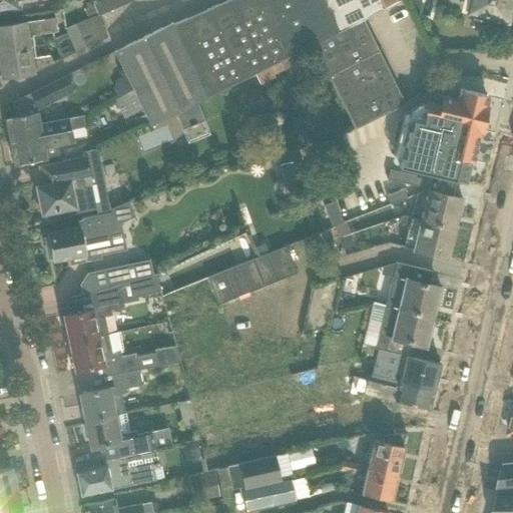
[(0,0),(0,11),(20,9),(18,0),(0,0)]
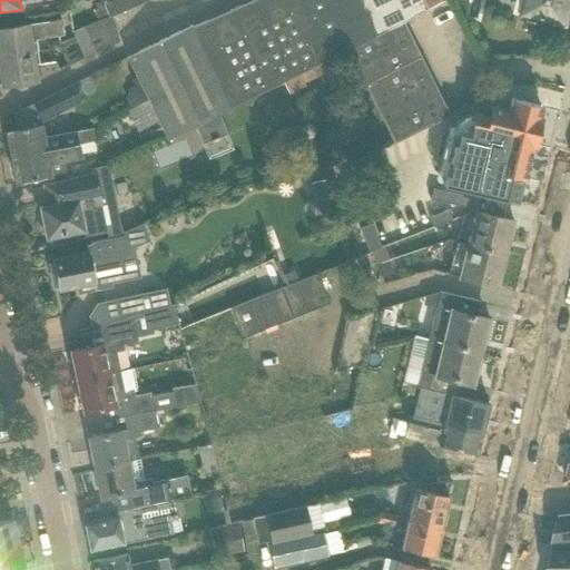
[(140,1),(140,0),(100,0),(102,3),(108,17),(110,16),(109,15),(140,1)]
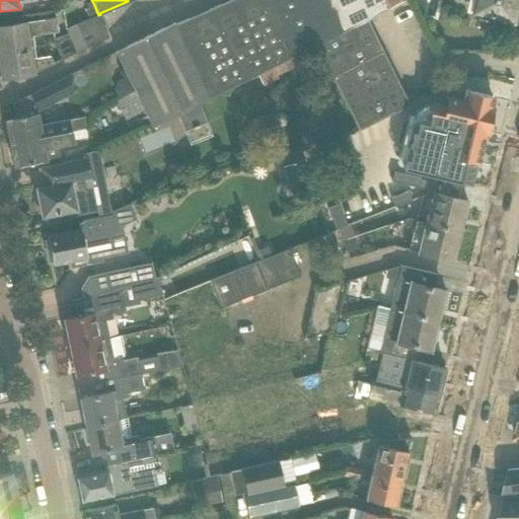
[(301,52),(275,0),(229,0),(209,9),(244,80),(301,52)]
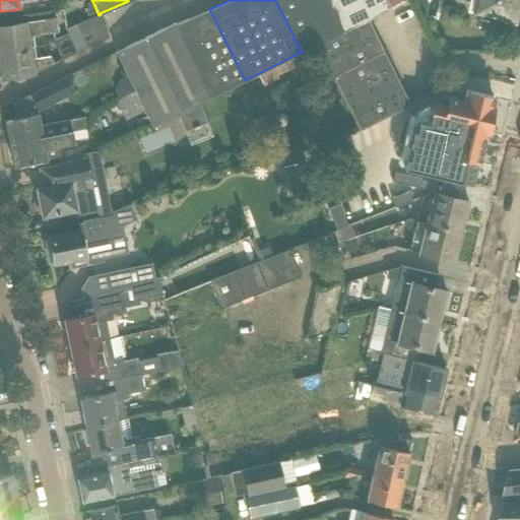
[(324,0),(275,0),(302,52),(314,46),(314,45),(318,43),(340,33),(324,0)]
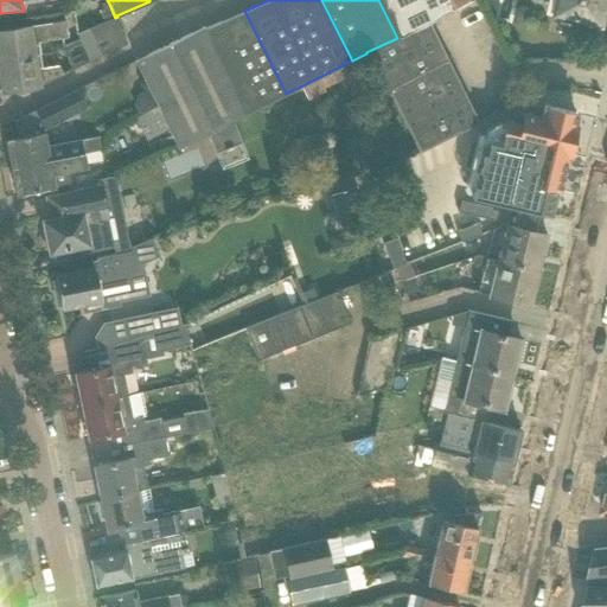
[(449,0),(378,0),(397,38),(429,21),(454,10),(449,0)]
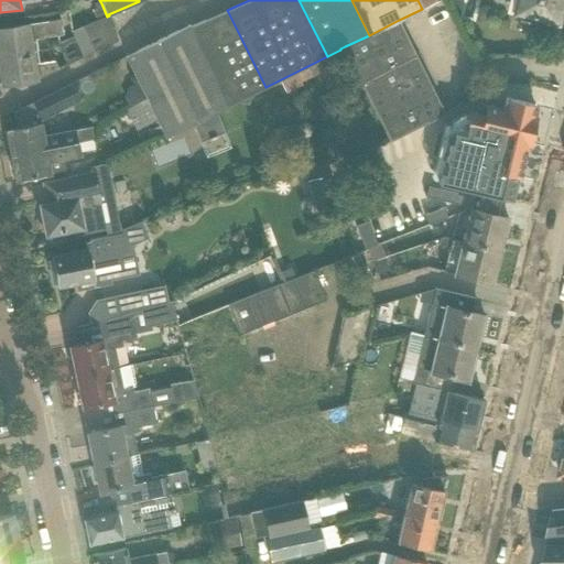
[(563,0),(522,0),(518,18),(534,22),(537,17),(557,22),(563,0)]
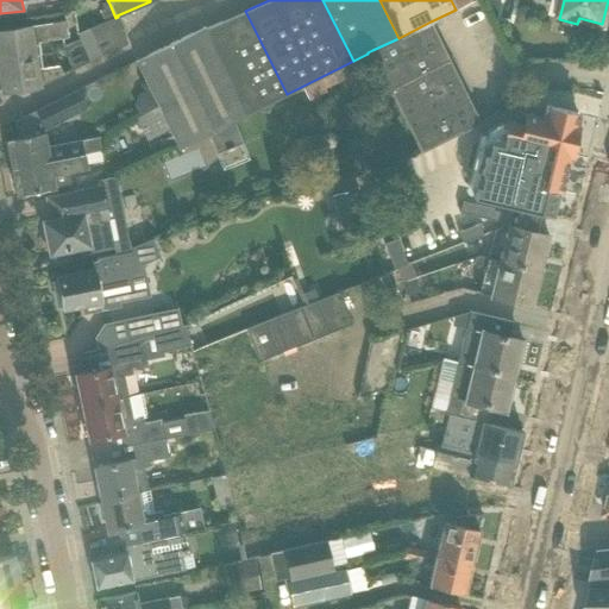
[(110,4),(96,11),(104,23),(115,18),(110,4)]
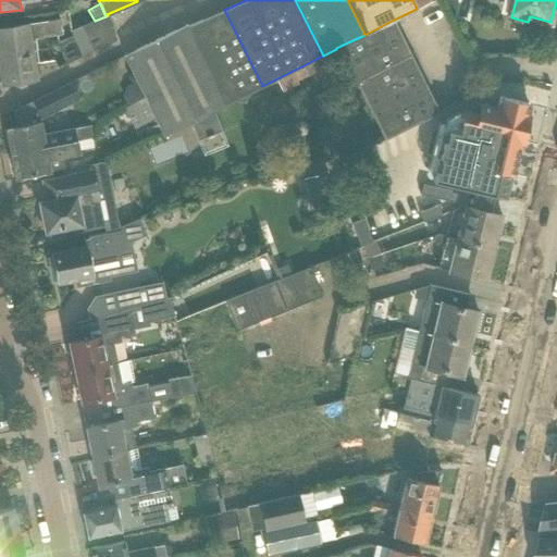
[(262,86),(224,10),(187,26),(225,103),(262,86)]
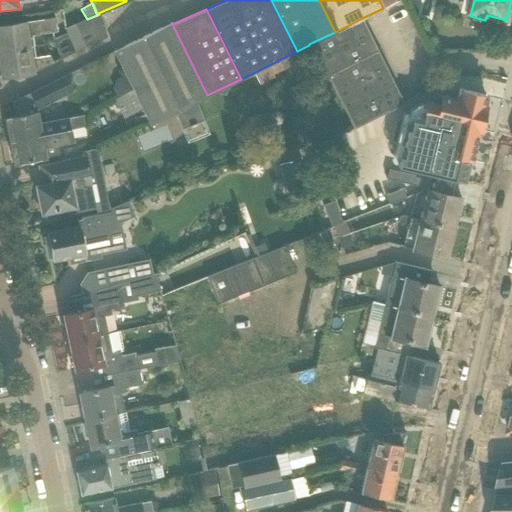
[(97,15),(87,19),(75,24),(79,35),(102,26),(97,15)]
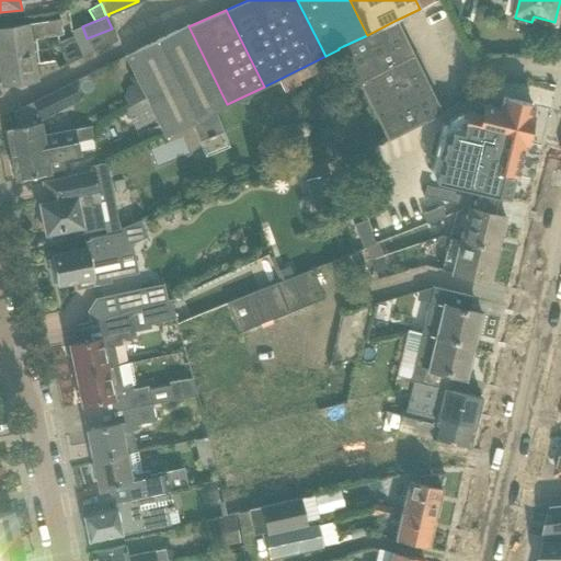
[(30,38),(34,37),(60,34),(58,20),(0,27),(0,56),(31,52),(30,38)]
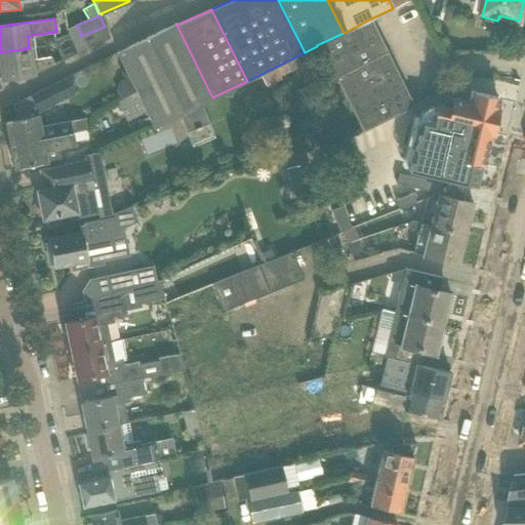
[(412,106),(371,18),(344,33),(321,43),(362,130),(412,106)]
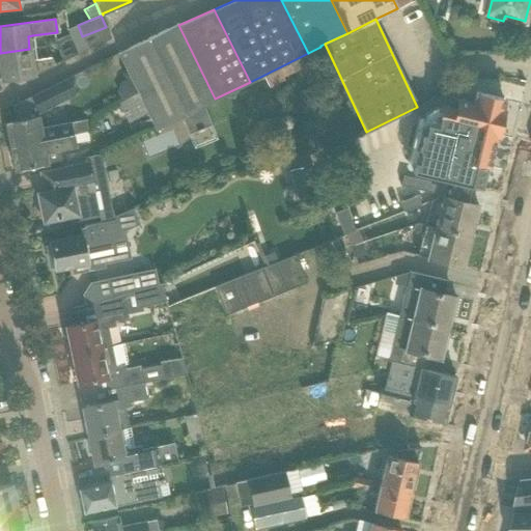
[(215,99),(178,25),(178,23),(117,53),(155,129),(215,99)]
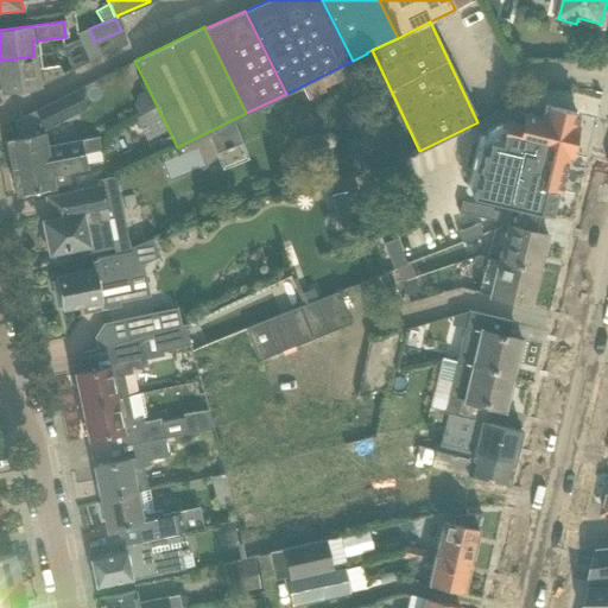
[(100,56),(94,42),(89,29),(77,35),(80,40),(89,62),(89,61),(100,56)]
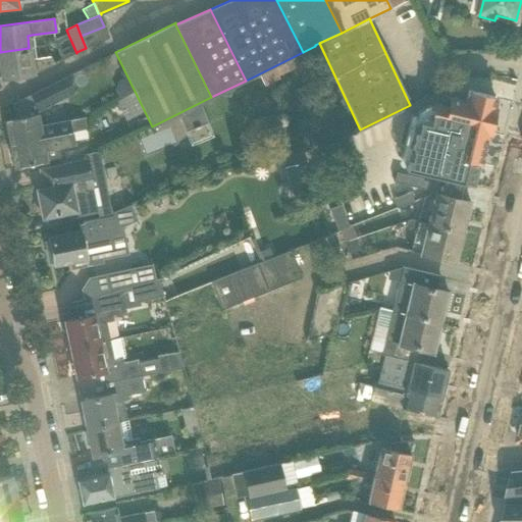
[(109,38),(106,31),(104,27),(81,36),(86,48),(109,38)]
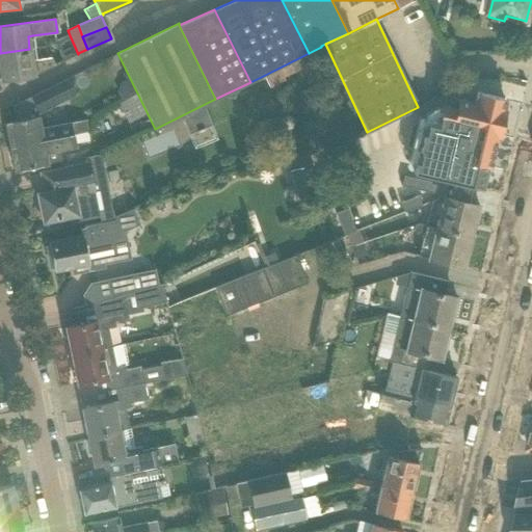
[(78,54),(70,35),(55,42),(63,60),(78,54)]
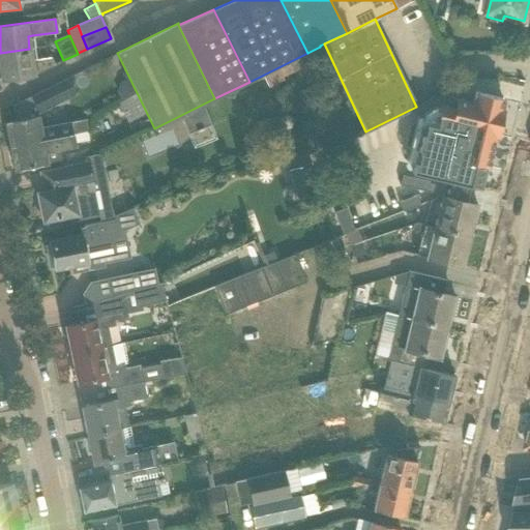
[(54,64),(51,58),(31,60),(29,49),(0,53),(0,76),(0,80),(33,75),(33,74),(54,64)]
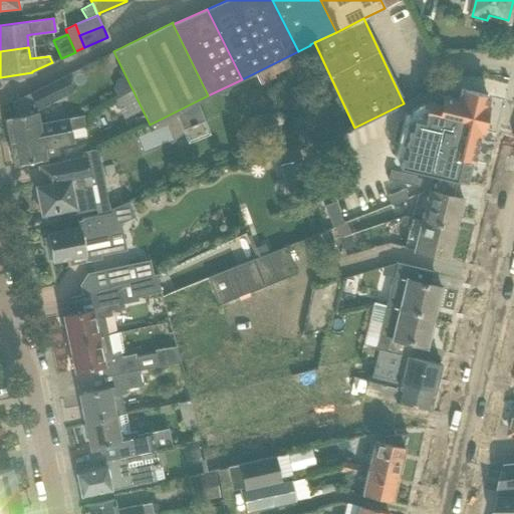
[(72,91),(65,75),(29,93),(37,108),(72,91)]
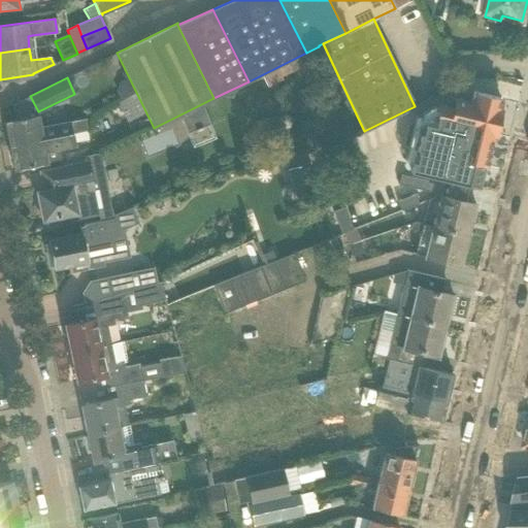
[(411,161),(409,171),(443,179),(446,180),(467,186),(471,187),(471,186),(477,188),(483,165),(486,165),(492,139),(490,139),(491,135),(495,136),(501,108),(499,108),(501,98),(473,92),(470,102),(454,98),(452,107),(438,104),(434,122),(435,122),(434,127),(424,124),(421,134),(419,133),(415,149),(418,150),(415,162),(411,161)]
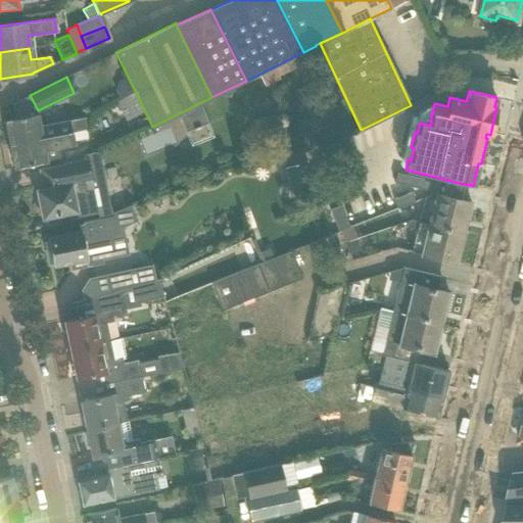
[(84,120),(40,127),(38,114),(5,121),(9,144),(72,133),(86,131),(84,120)]
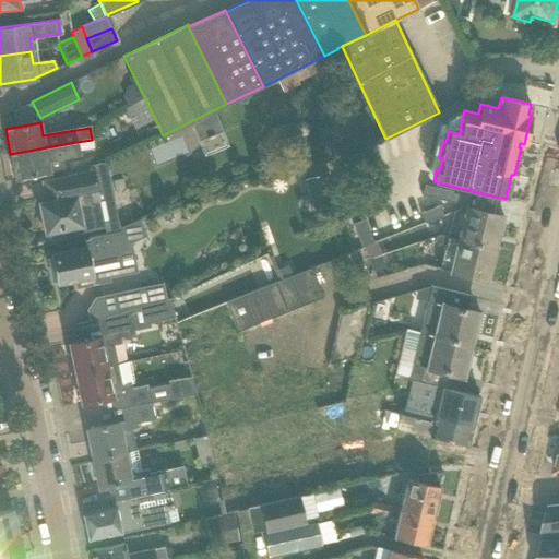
[(64,169),(63,157),(79,155),(79,151),(76,142),(10,154),(14,180),(36,176),(50,174),(49,171),(64,169)]
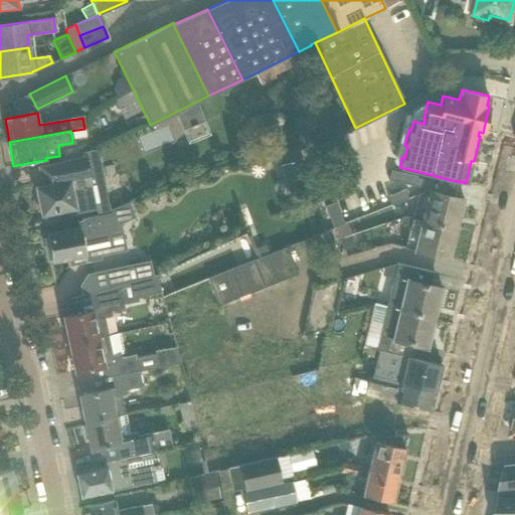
[(100,165),(97,149),(83,152),(84,157),(80,158),(60,162),(61,162),(38,167),(41,180),(50,178),(52,185),(36,188),(39,200),(37,203),(38,208),(41,210),(42,214),(56,211),(57,219),(69,217),(75,216),(75,214),(96,210),(87,168),(100,165)]
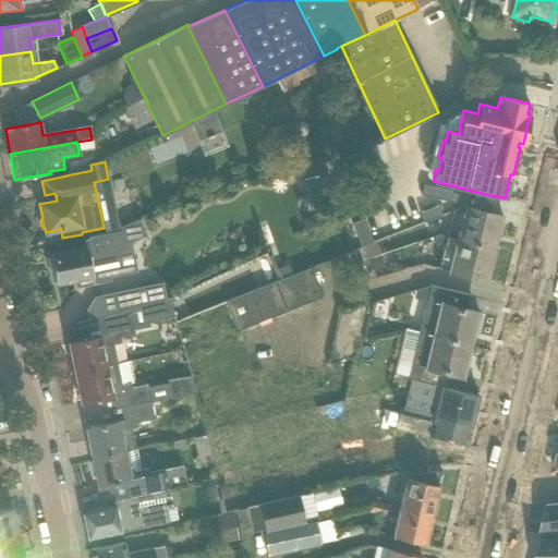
[(325,171),(304,178),(315,209),(335,203),(325,171)]
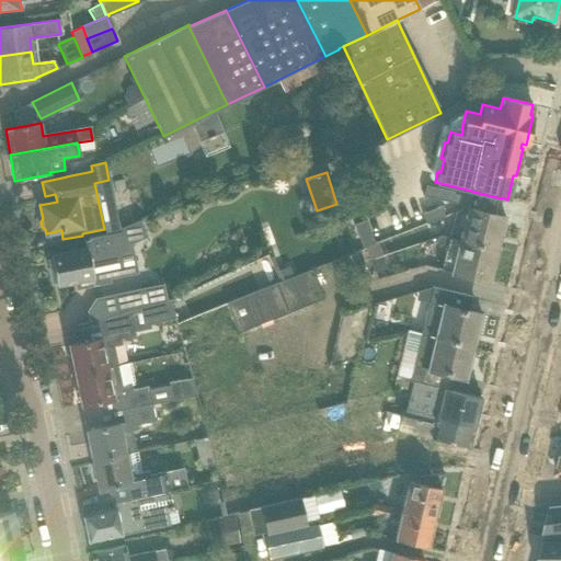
[(502,217),(501,216),(496,216),(501,198),(496,197),(473,192),(457,214),(454,215),(448,237),(448,238),(494,249),(502,217)]
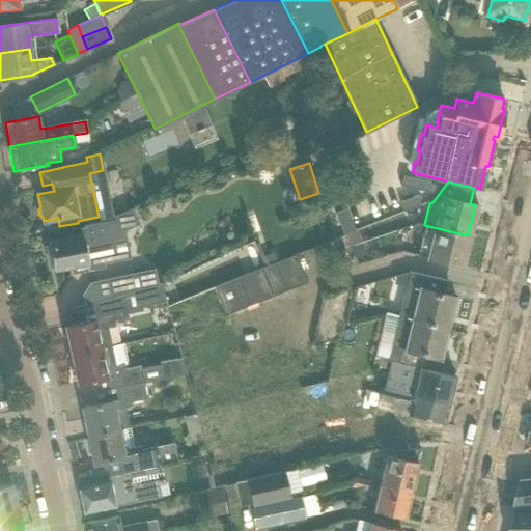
[(416,195),(398,202),(402,212),(420,204),(416,195)]
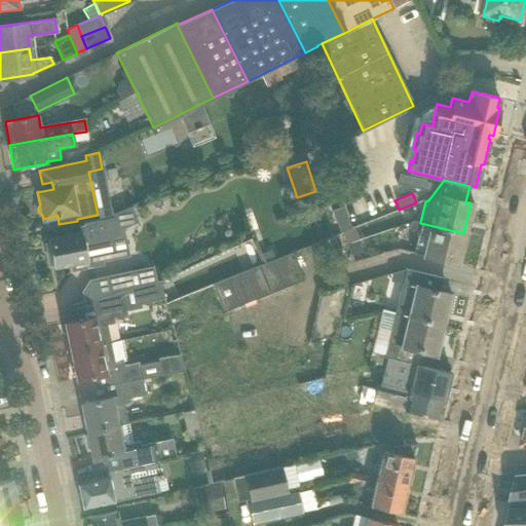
[(342,205),(331,210),(339,232),(350,228),(342,205)]
